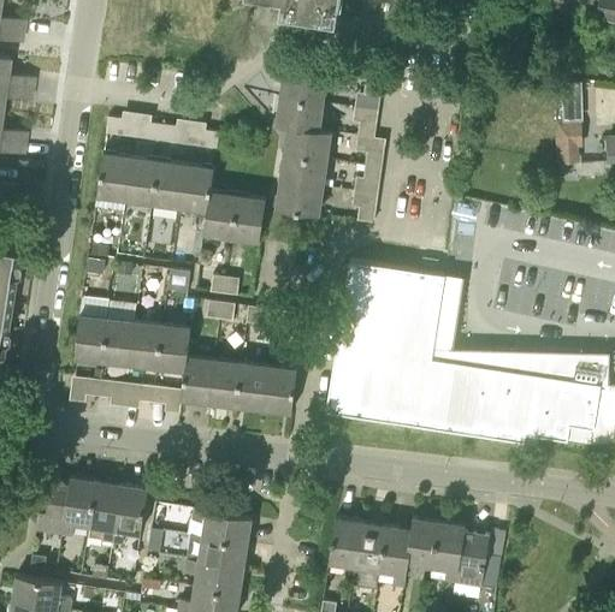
[(281,0),(279,11),(336,19),(338,0),(281,0)]
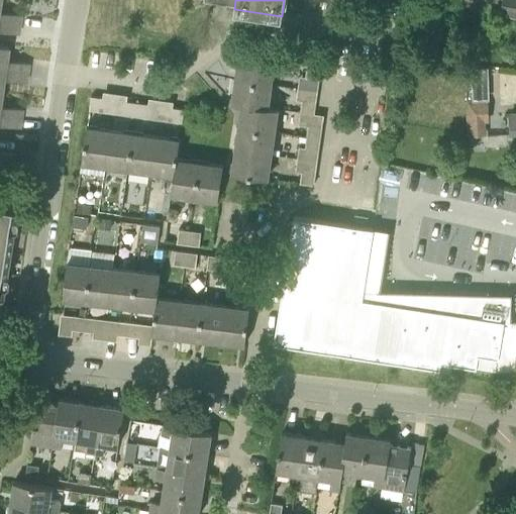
[(498,14),(515,17),(515,0),(492,0),(493,2),(488,1),(486,12),(498,14)]
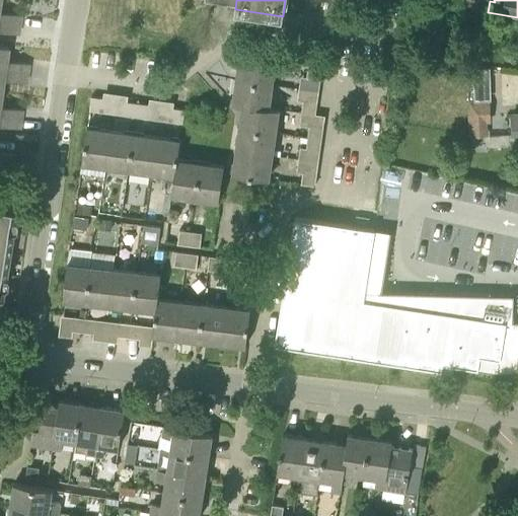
[(0,23),(19,27),(20,18),(0,14),(0,23)]
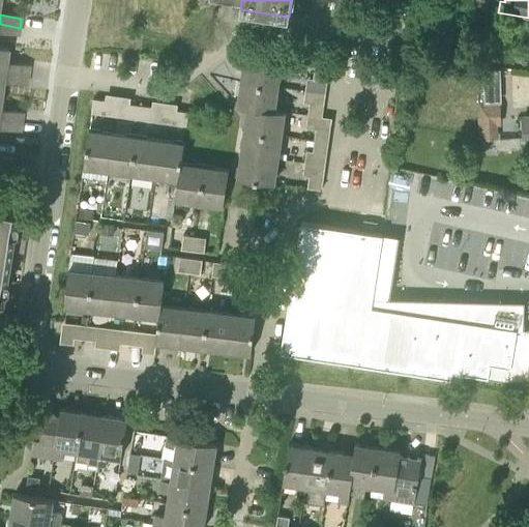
[(0,35),(18,38),(20,28),(0,24),(0,35)]
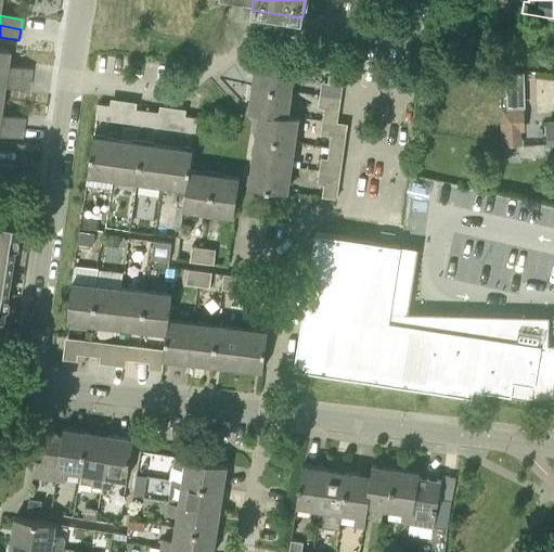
[(0,79),(28,84),(30,72),(4,67),(7,52),(0,51),(0,79)]
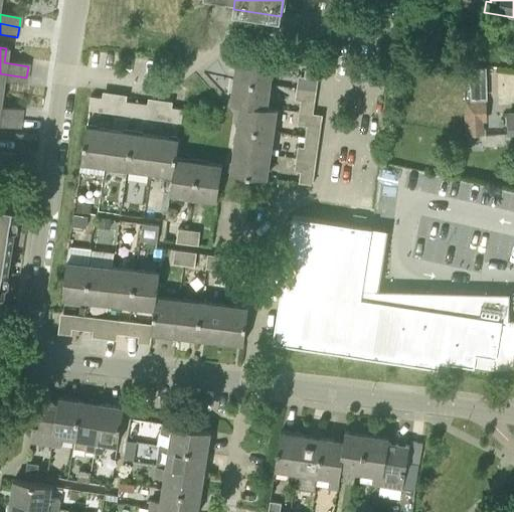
[(233,81),(270,87),(274,63),(237,58),(233,81)]
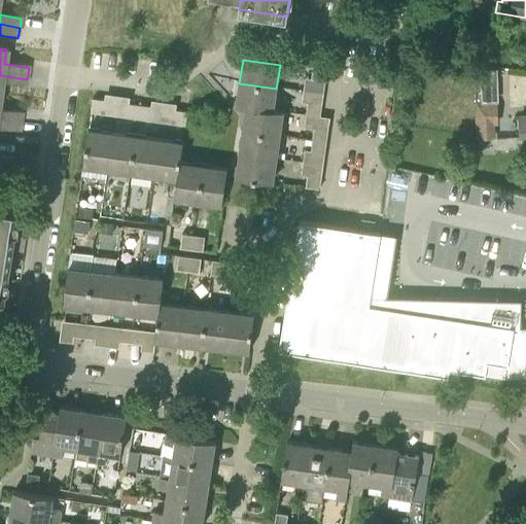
[(310,80),(324,82),(326,71),(312,69),(310,80)]
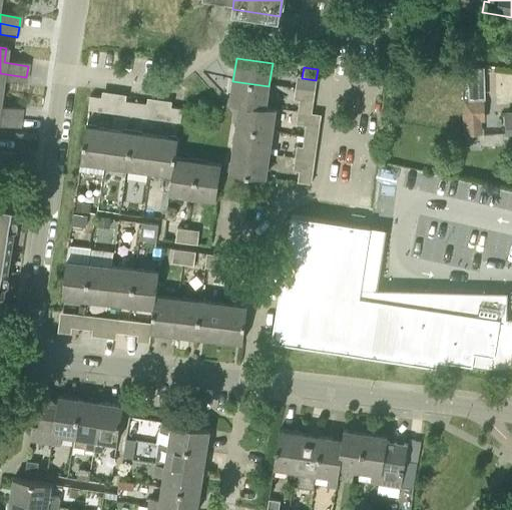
[(484,70),(467,70),(468,80),(484,80),(484,70)]
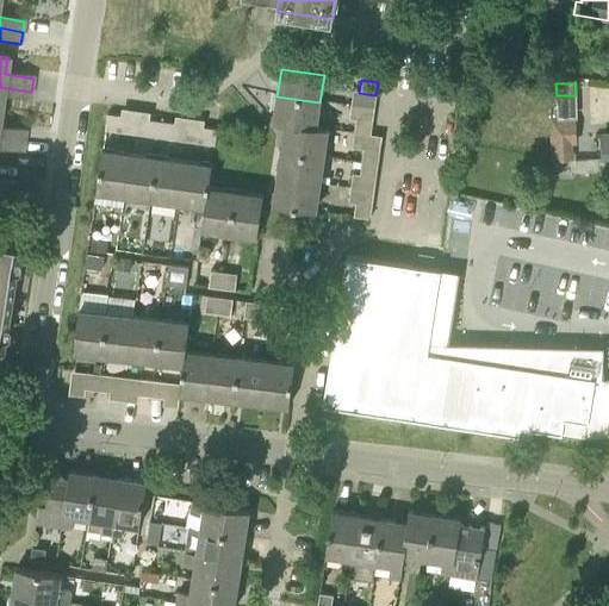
[(0,105),(1,97),(30,101),(31,92),(0,87),(0,105)]
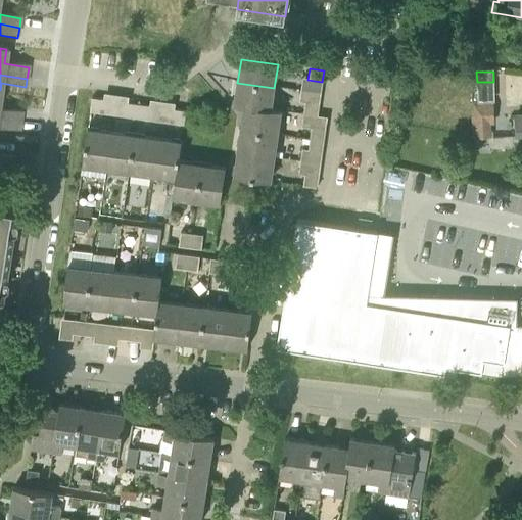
[(255,109),(271,111),(274,88),(237,83),(234,107),(244,108),(255,110),(255,109)]
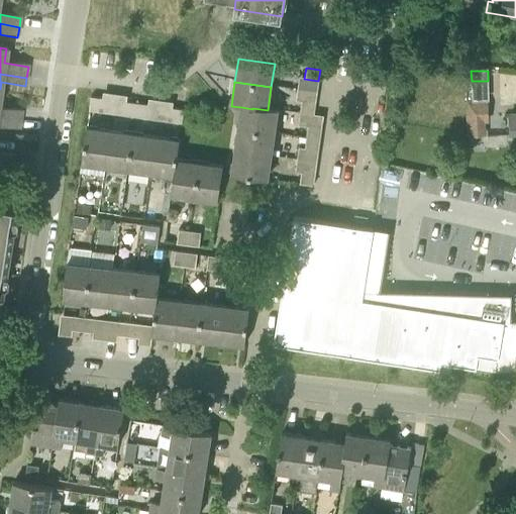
[(88,113),(100,115),(102,101),(90,99),(88,113)]
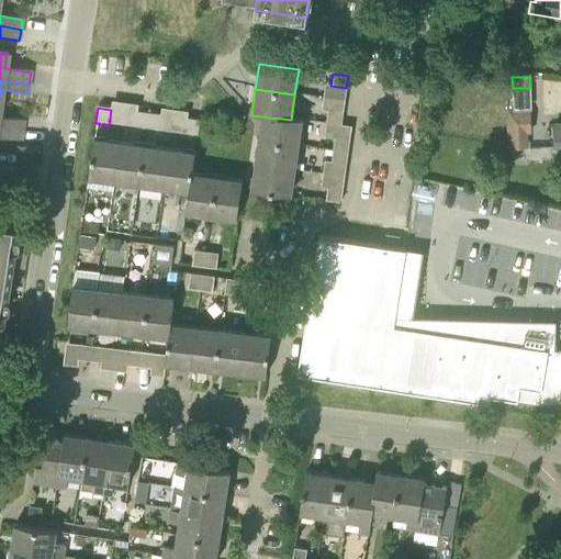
[(325,124),(340,126),(343,114),(327,112),(325,124)]
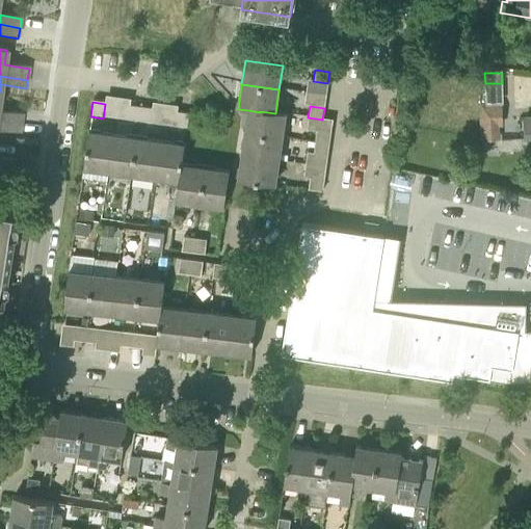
[(127,122),(138,123),(140,109),(129,107),(127,122)]
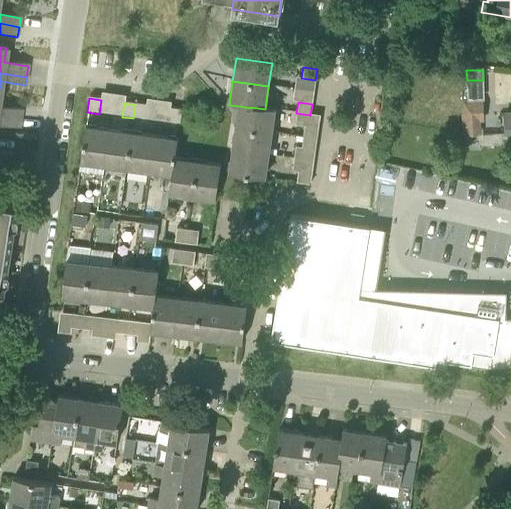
[(133,118),(144,120),(146,106),(135,105),(133,118)]
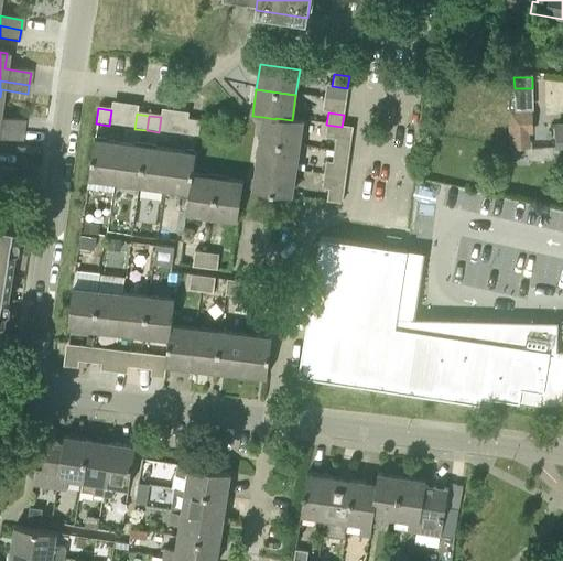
[(259,141),(300,147),(303,121),(292,120),(275,118),(275,119),(263,117),(259,141)]
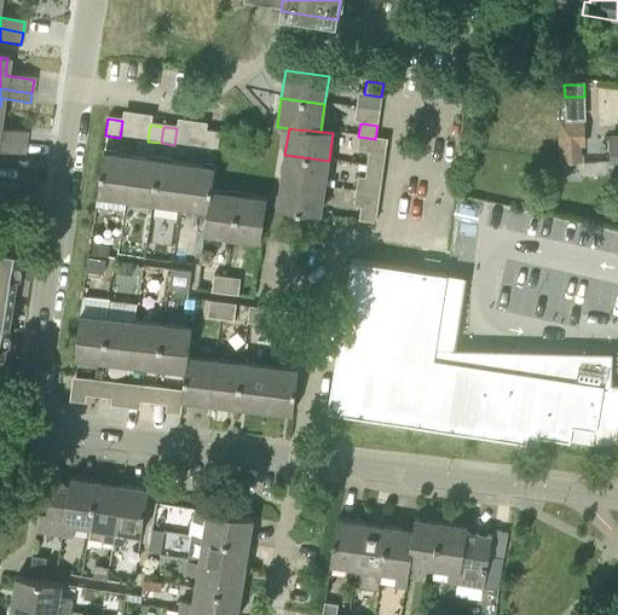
[(0,149),(23,152),(26,134),(0,129),(0,149)]
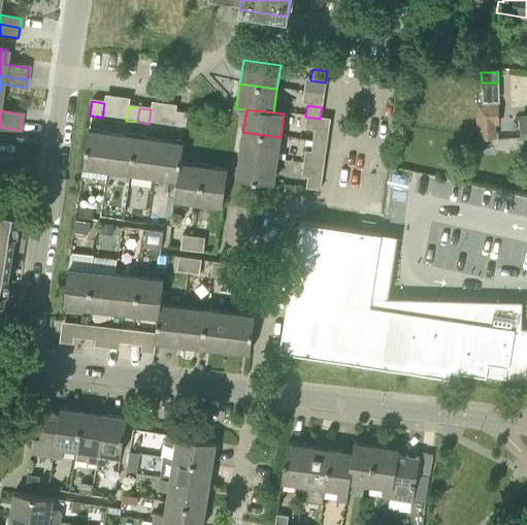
[(172,127),(185,129),(187,115),(174,112),(172,127)]
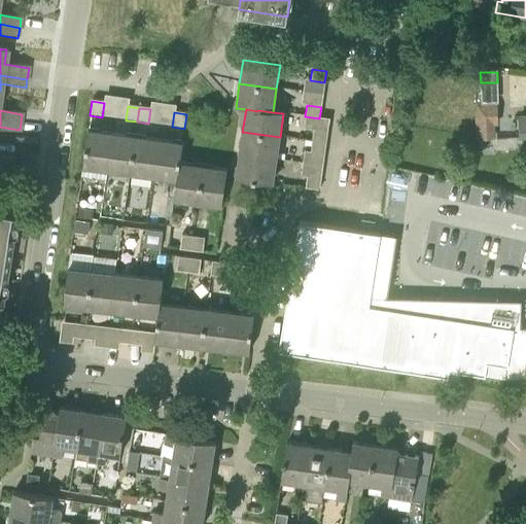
[(477,142),(488,141),(487,127),(495,127),(495,113),(475,113),(477,142)]
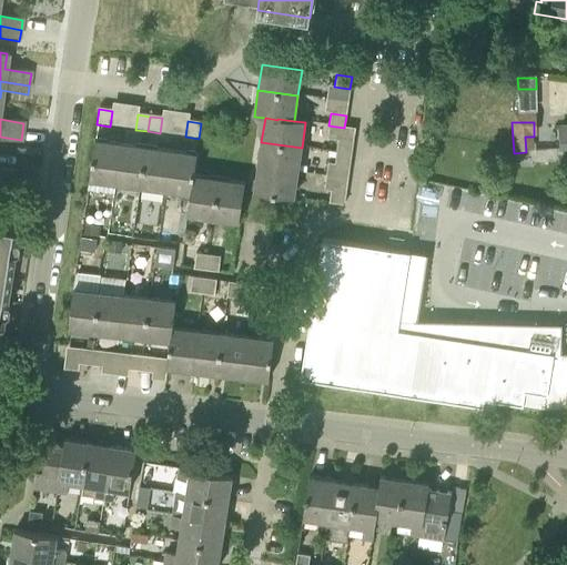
[(566,150),(566,128),(563,130),(553,130),(552,150),(566,150)]
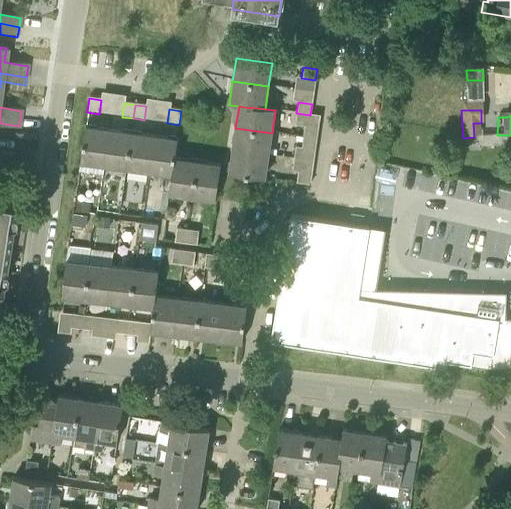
[(80,163),(104,166),(109,131),(85,127),(80,163)]
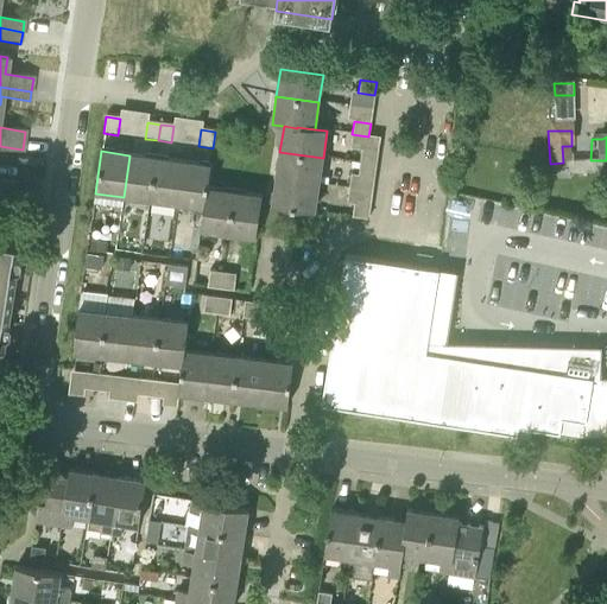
[(359,164),(375,166),(378,153),(361,151),(359,164)]
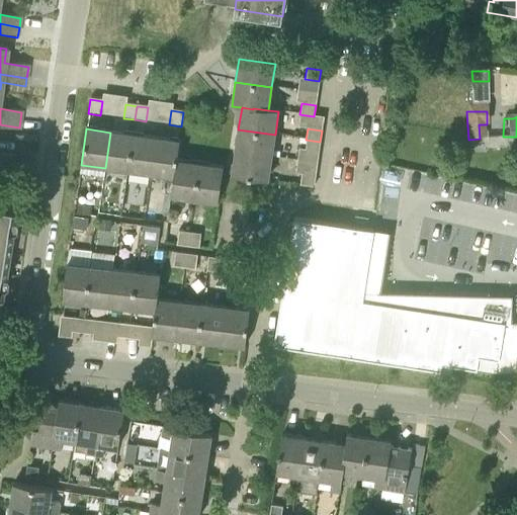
[(235,153),(271,158),(275,135),(238,130),(235,153)]
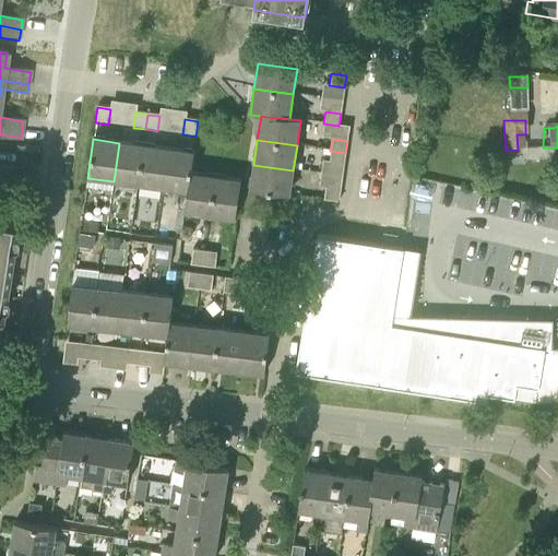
[(114,181),(138,186),(143,146),(119,143),(114,181)]
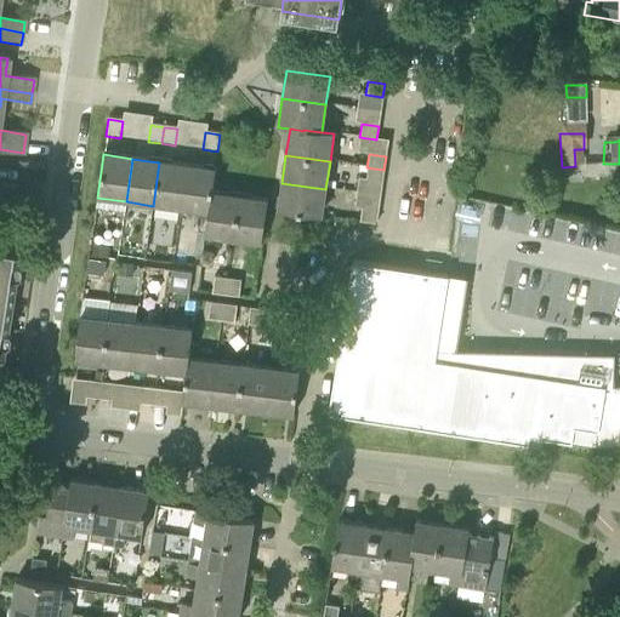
[(153,206),(181,210),(187,166),(159,163),(153,206)]
